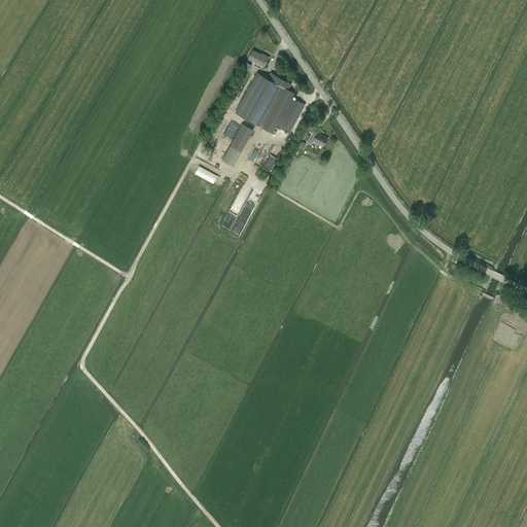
[(253,50),(249,58),(264,66),(269,57),(264,55),(264,56),(253,50)]
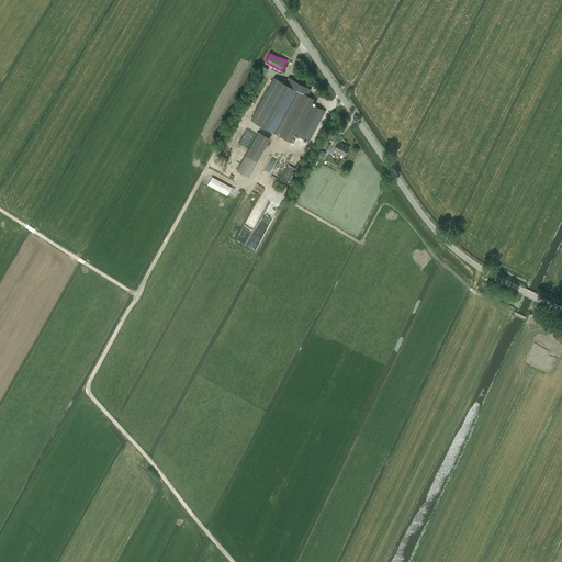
[(274,78),(251,121),(291,142),(295,134),(308,141),(325,111),(312,104),(315,99),(307,96),(311,89),(290,78),(287,85),(274,78)]
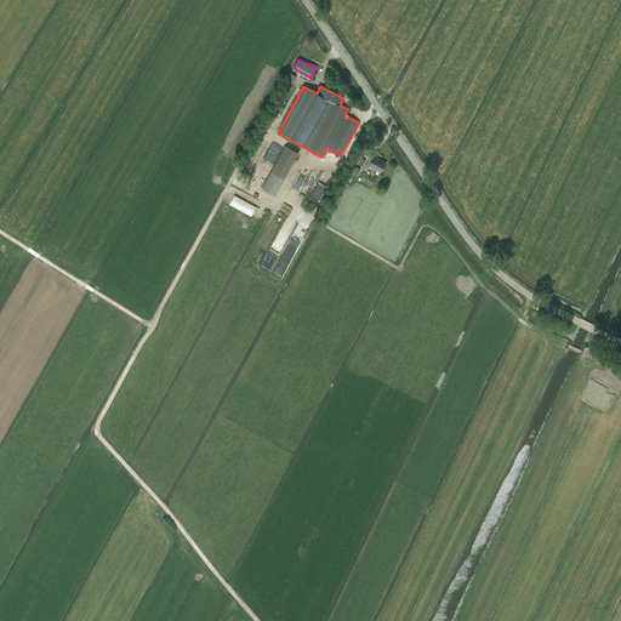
[(274,195),(297,152),(284,144),(261,188),(274,195)]
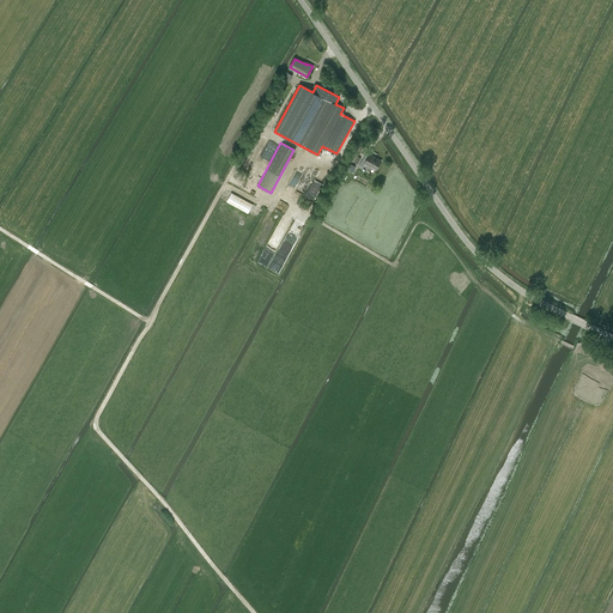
[(260,177),(274,153),(267,149),(250,177),(256,180),(259,176),(260,177)]
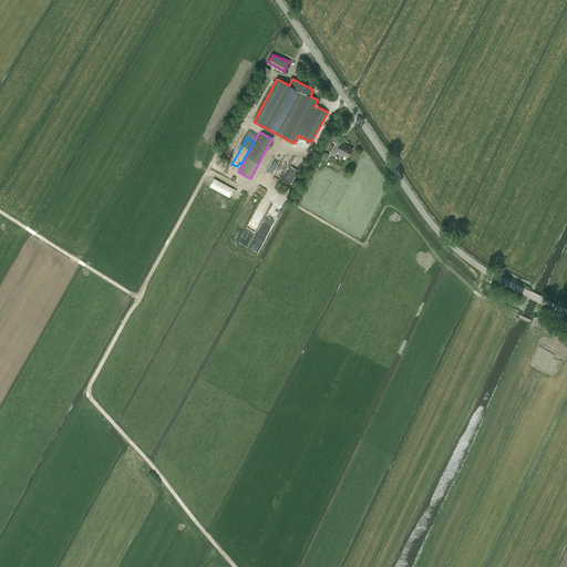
[(337,145),(333,152),(336,154),(338,151),(349,156),(352,148),(342,143),(340,147),(337,145)]
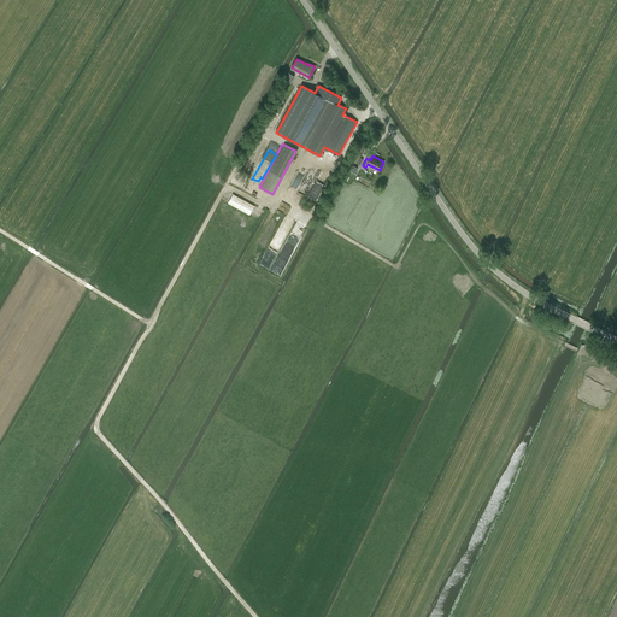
[(298,170),(289,189),(295,193),(305,174),(298,170)]
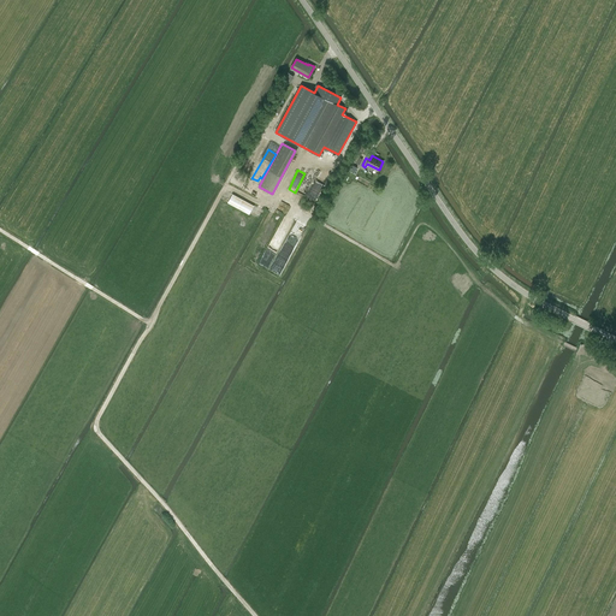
[(300,238),(304,226),(296,221),(294,229),(296,230),(294,236),(300,238)]
